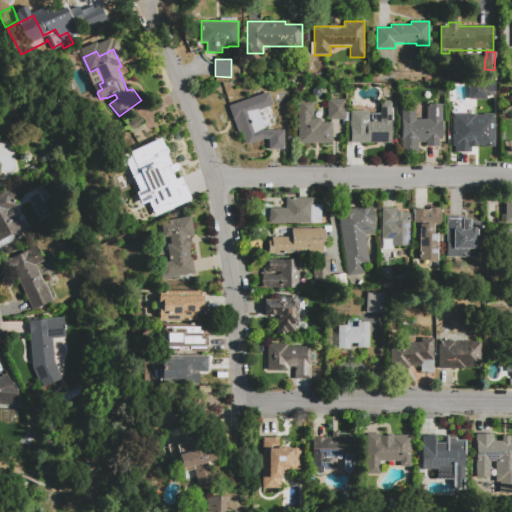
[(469,100),(469,82),(487,82),(487,83),(494,83),(494,92),(487,92),(487,100),(469,100)]
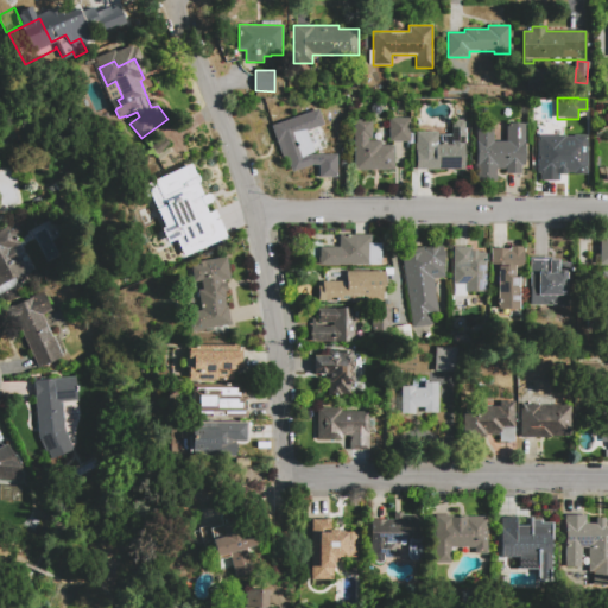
[(309,154),(337,153),(337,177),(317,178),(316,165),(309,165),(289,173),(272,125),(318,108),(324,125),(308,132),(315,152),(309,154)]
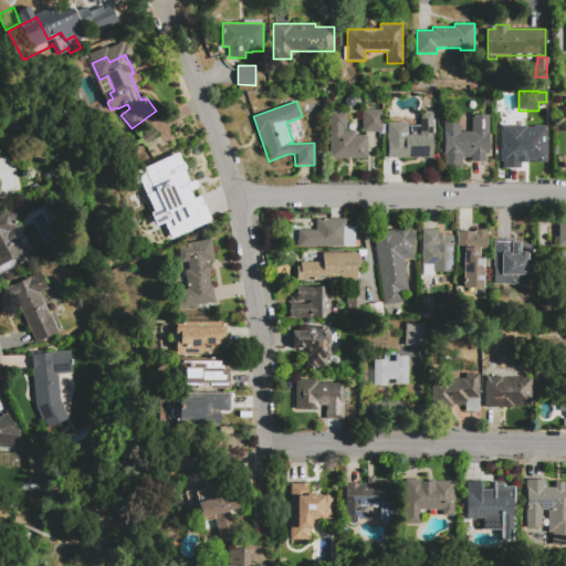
[(363,132),(363,109),(381,109),(381,132),(363,132)]
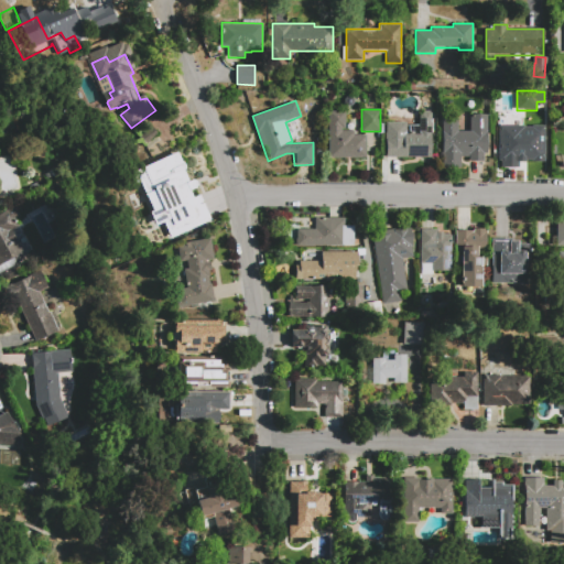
[(328,158),(328,143),(326,143),(327,110),(345,110),(345,128),(342,128),(342,130),(355,130),(355,134),(366,134),(366,158),(328,158)]
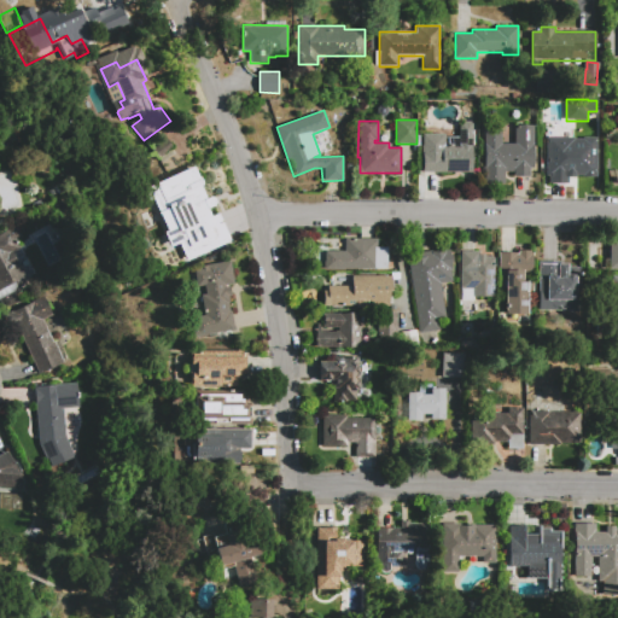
[(423,133),(445,134),(445,136),(459,136),(459,123),(461,123),(461,121),(471,121),(471,123),(473,123),(472,173),(423,173),(423,152),(421,152),(421,145),(423,145),(423,133)]
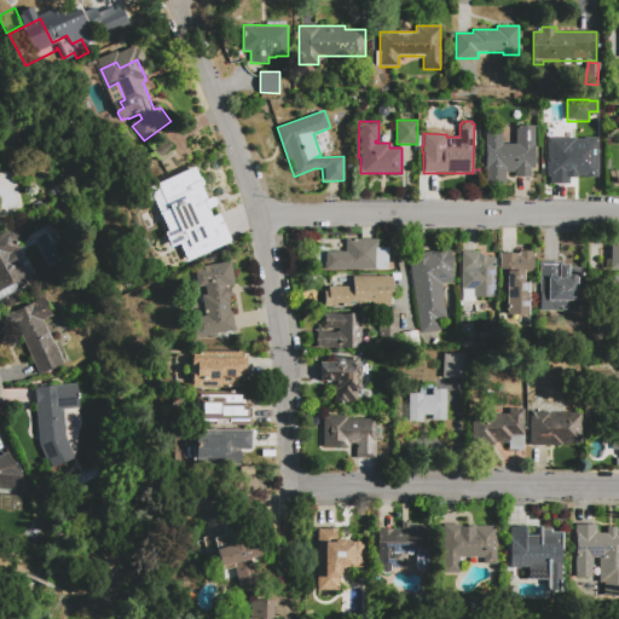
[(485,185),(485,122),(502,122),(502,143),(515,143),(516,122),(536,123),(534,169),(531,169),(531,179),(514,178),(514,172),(505,172),(505,185),(485,185)]
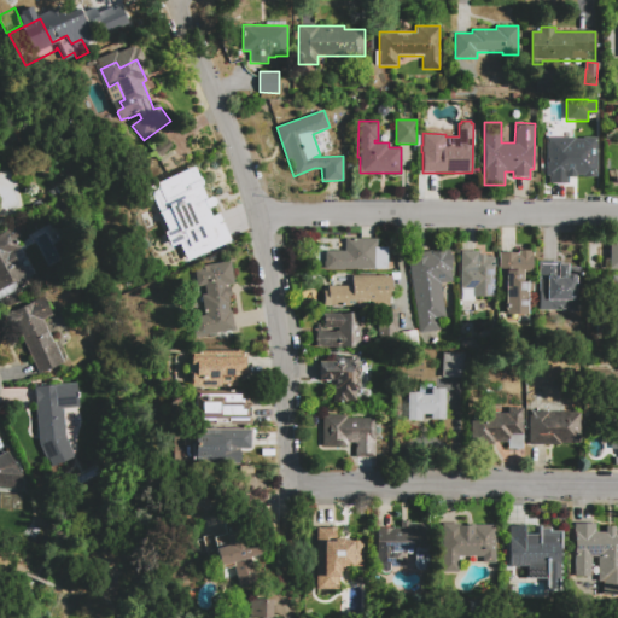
[(547,136),(596,138),(596,173),(569,173),(569,176),(547,176),(547,136)]
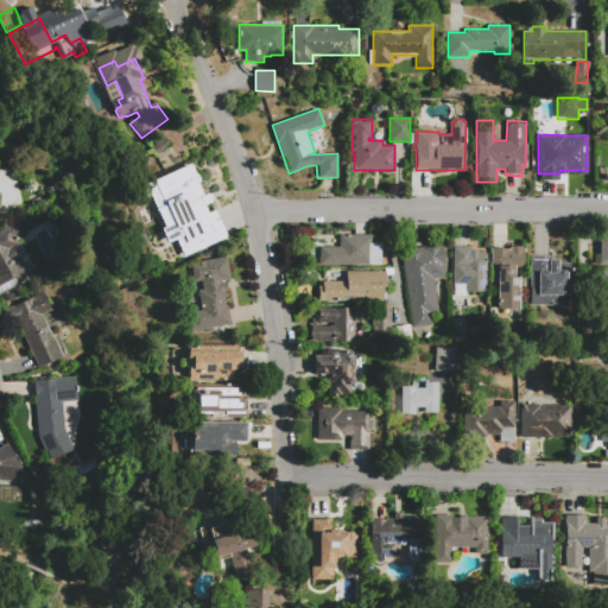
[(158,158),(152,150),(165,139),(171,147),(158,158)]
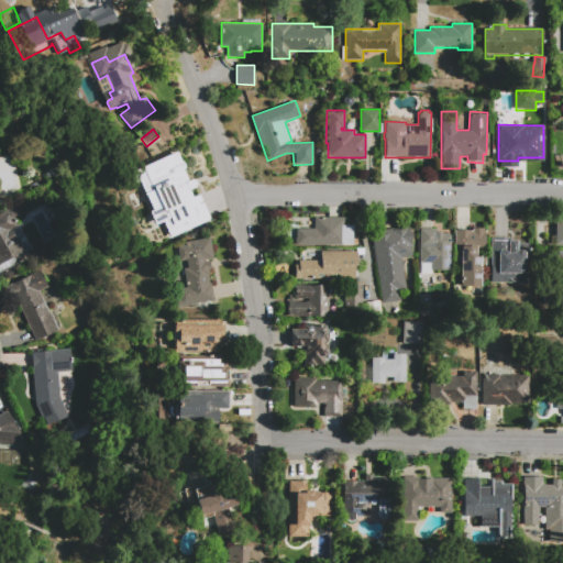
[(191,154),(197,170),(183,175),(188,190),(203,205),(192,217),(181,208),(177,213),(164,202),(169,196),(164,178),(157,179),(154,166),(191,154)]
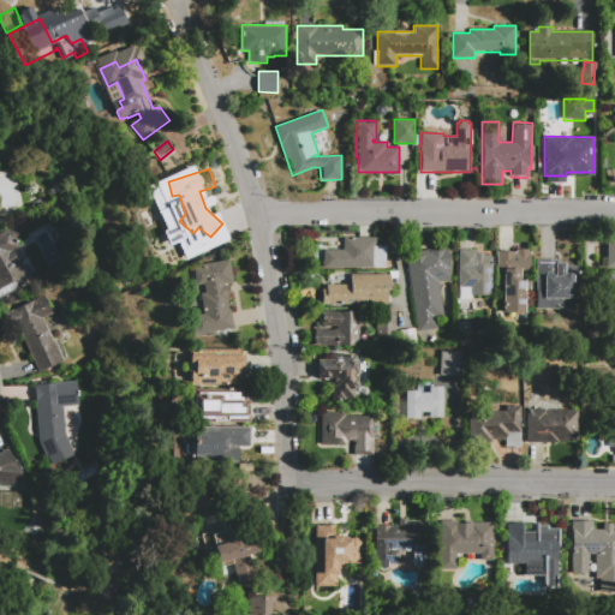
[(316,268),(316,245),(330,245),(330,249),(342,249),(344,237),(376,238),(376,246),(386,246),(386,268),(316,268)]
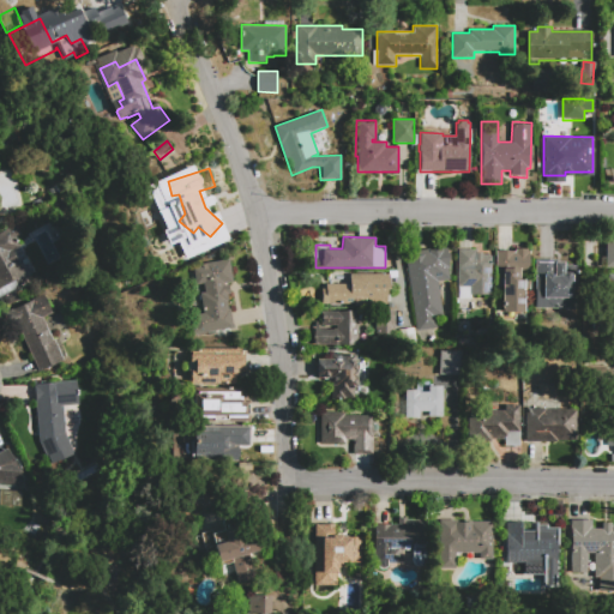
[(0,300),(0,241),(6,253),(12,251),(30,284),(0,300)]
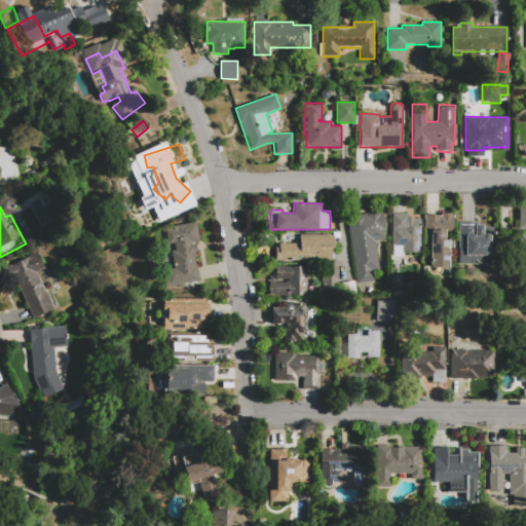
[(346,217),(352,216),(368,213),(368,214),(382,211),(383,216),(384,217),(385,222),(384,224),(385,230),(383,230),(385,239),(375,240),(380,271),(371,272),(372,280),(359,284),(346,217)]
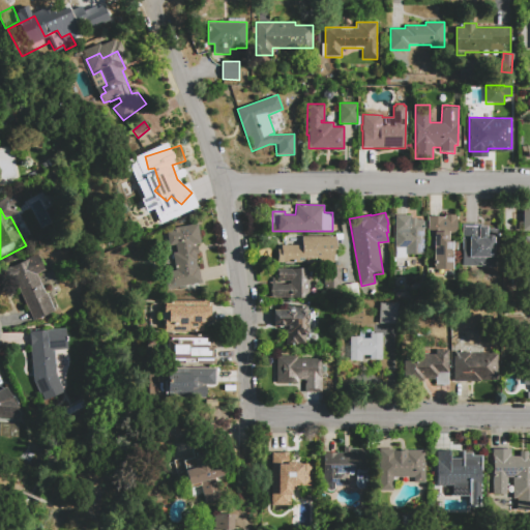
[(394,214),(411,214),(411,217),(417,217),(417,218),(422,218),(422,221),(424,221),(423,255),(407,255),(407,261),(410,261),(410,267),(394,266),(394,214)]
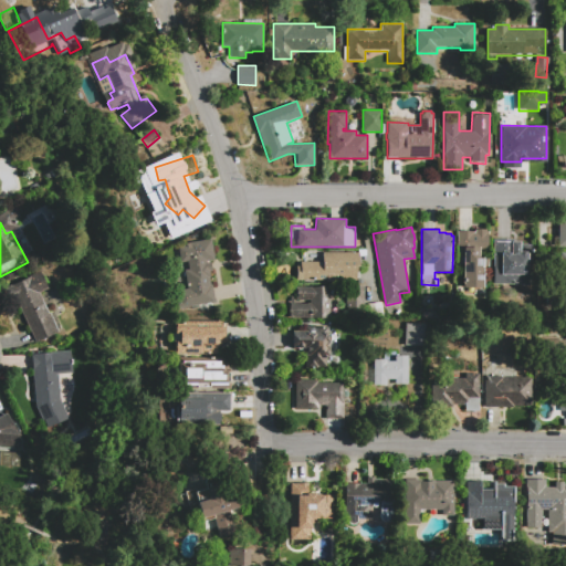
[(458,231),(474,231),(474,229),(489,229),(489,236),(491,236),(491,250),(478,250),(478,257),(489,257),(489,268),(483,266),(483,287),(462,287),(462,265),(458,265),(458,231)]
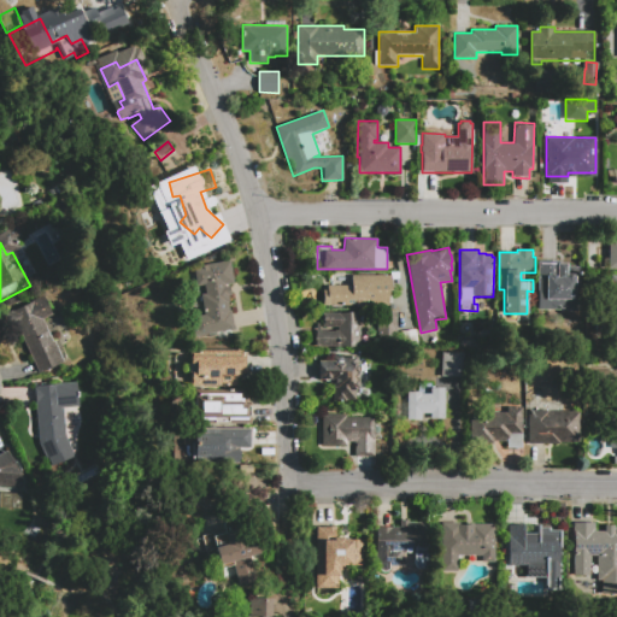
[(538,262),(566,262),(566,265),(581,265),(581,310),(538,310),(538,262)]
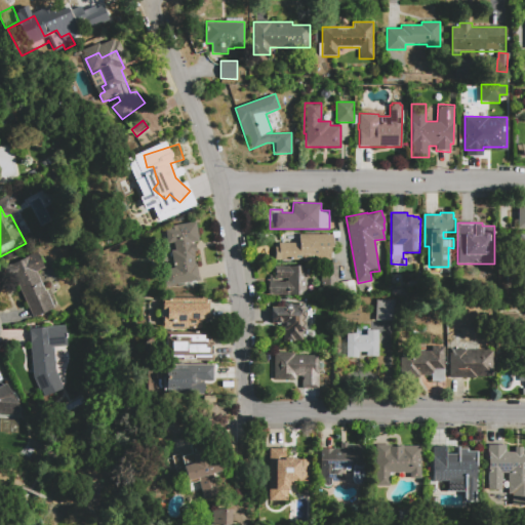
[(197,224),(200,243),(192,244),(196,267),(198,267),(200,282),(178,286),(176,270),(178,270),(174,244),(168,245),(166,232),(176,231),(175,228),(197,224)]
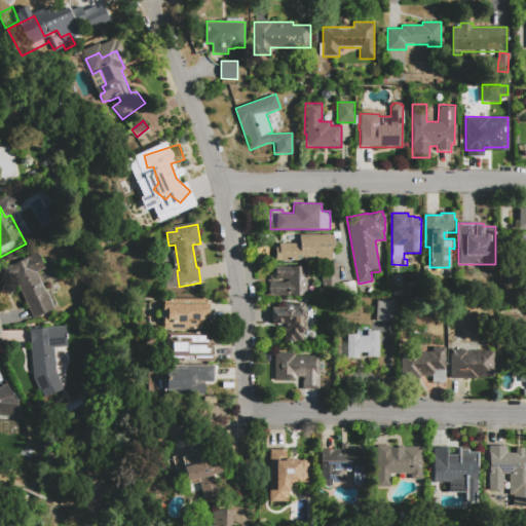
[(279,261),(279,242),(298,242),(298,234),(334,234),(334,249),(332,249),(332,261),(279,261)]
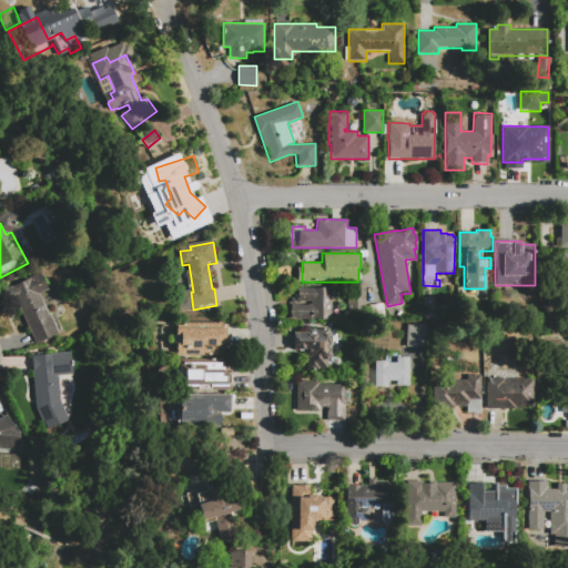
[(41,274),(49,292),(41,296),(51,317),(52,316),(61,335),(37,346),(17,303),(10,306),(3,292),(41,274)]
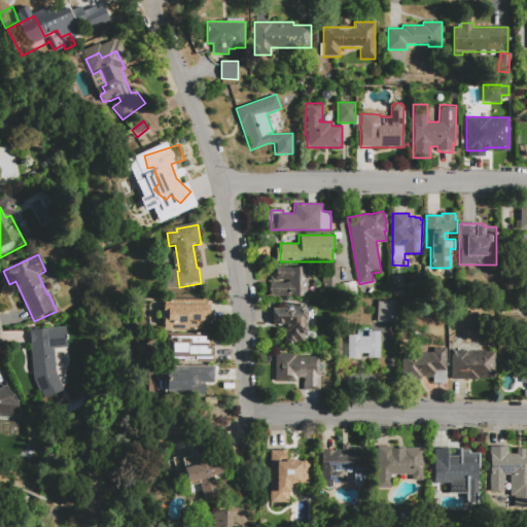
[(322,288),(322,266),(339,266),(339,288),(322,288)]
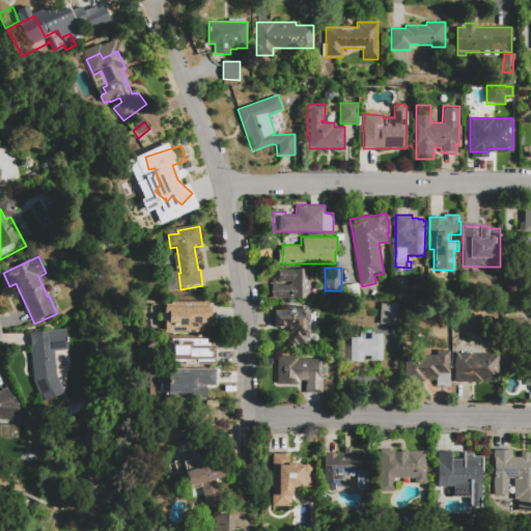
[(273,299),(273,278),(276,278),(276,285),(287,285),(287,284),(290,284),(290,281),(277,281),(278,269),(310,269),(309,299),(273,299)]
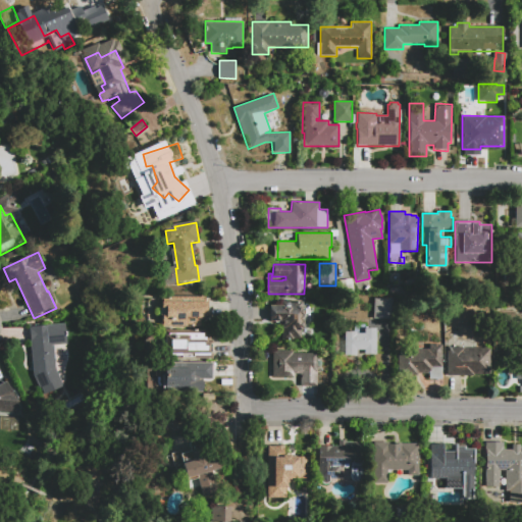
[(201,324),(201,325),(202,328),(163,328),(163,326),(163,319),(160,317),(160,311),(163,308),(163,299),(206,298),(206,301),(210,301),(209,318),(206,318),(205,322),(201,324)]
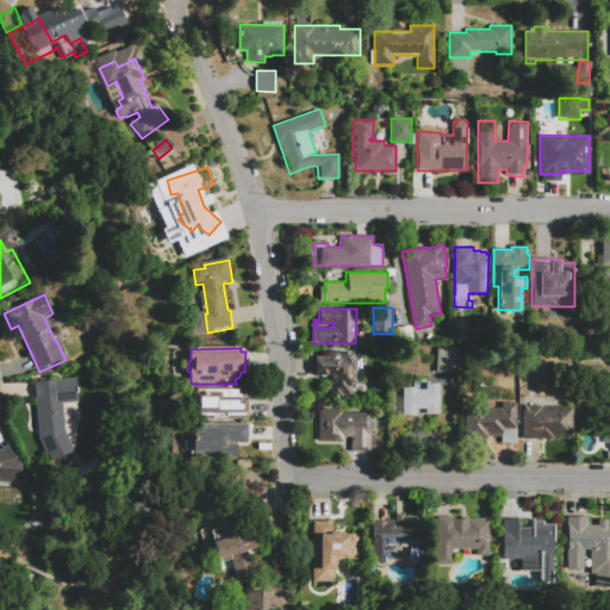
[(436,348),(459,348),(459,353),(460,353),(460,373),(436,373),(436,348)]
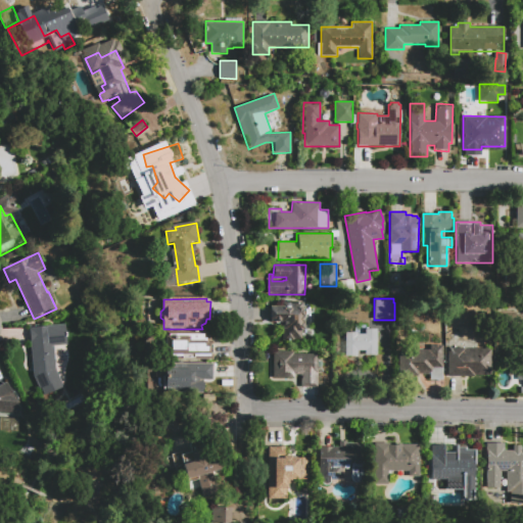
[(270,305),(303,306),(303,331),(301,331),(301,338),(294,338),(294,340),(286,340),(286,338),(283,338),(283,329),(282,329),(282,326),(279,326),(279,323),(274,323),(274,321),(270,321),(270,305)]
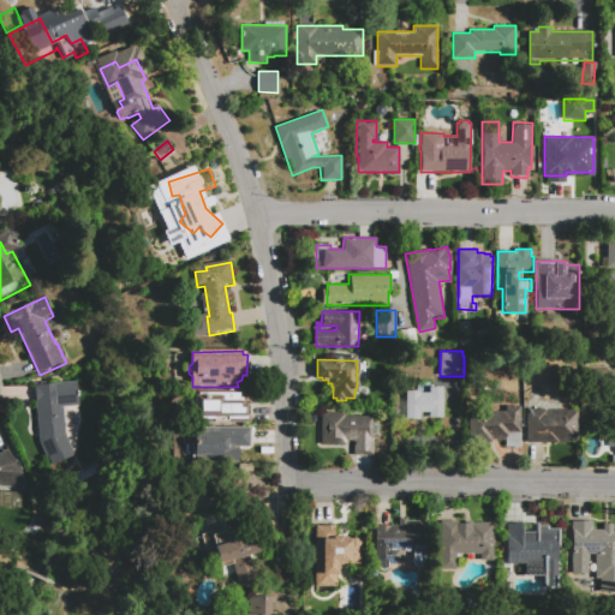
[(35,388),(40,387),(63,386),(64,387),(65,407),(64,407),(67,437),(76,457),(54,467),(51,458),(47,460),(41,443),(35,388)]
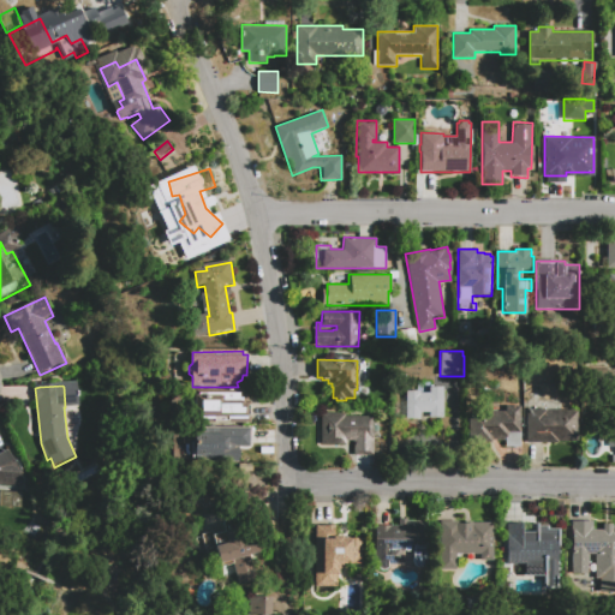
[(406,390),(421,390),(421,392),(429,392),(429,387),(443,387),(443,419),(430,419),(430,413),(421,413),(421,419),(405,419),(406,390)]
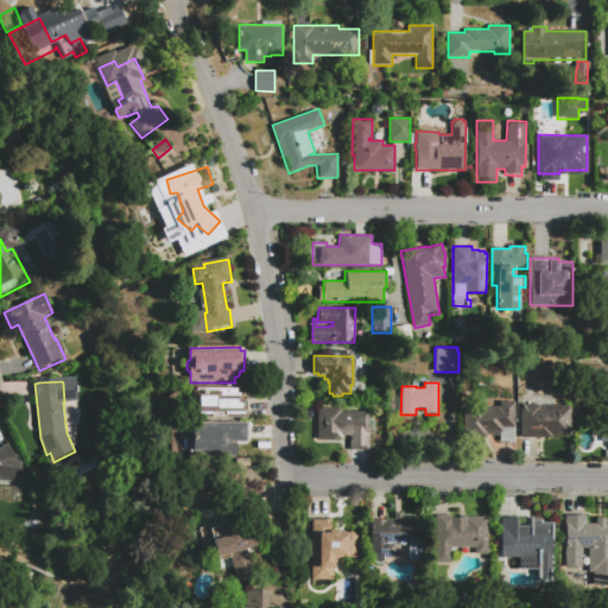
[(249,399),(249,419),(194,419),(194,387),(241,387),(241,392),(245,392),(245,399),(249,399)]
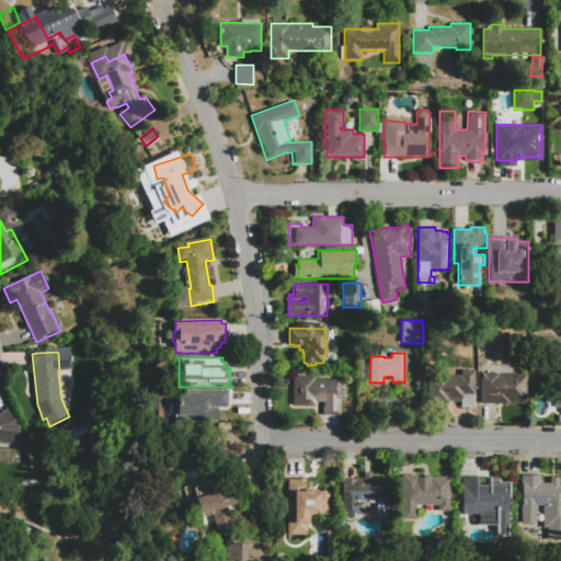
[(473,370),(473,408),(460,408),(460,400),(430,399),(430,374),(460,374),(460,369),(473,370)]
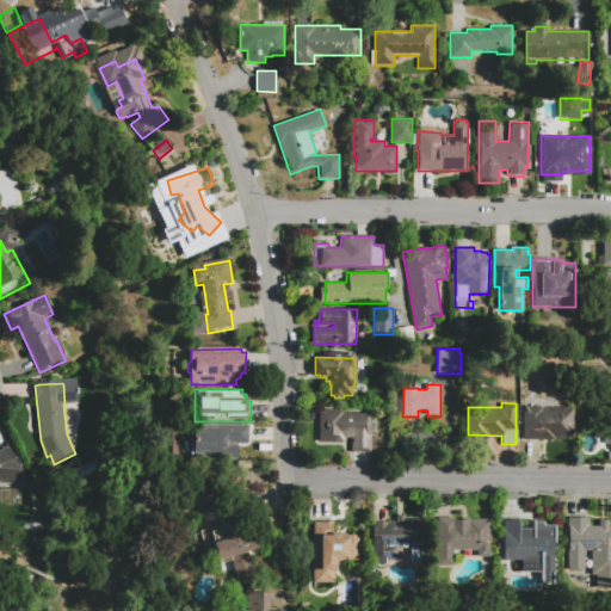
[(315,405),(323,405),(323,409),(343,409),(343,413),(374,413),(374,451),(358,451),(359,433),(338,433),(338,444),(315,444),(315,405)]
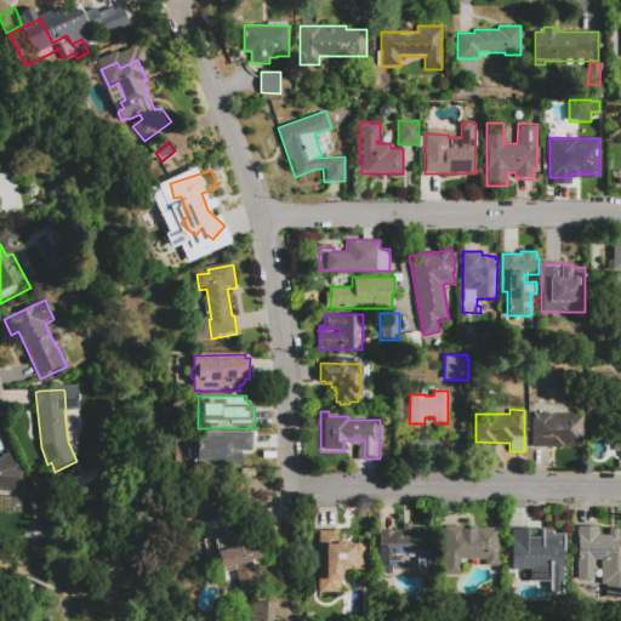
[(531,412),(554,412),(554,414),(585,414),(584,445),(563,445),(563,448),(531,448),(531,412)]
